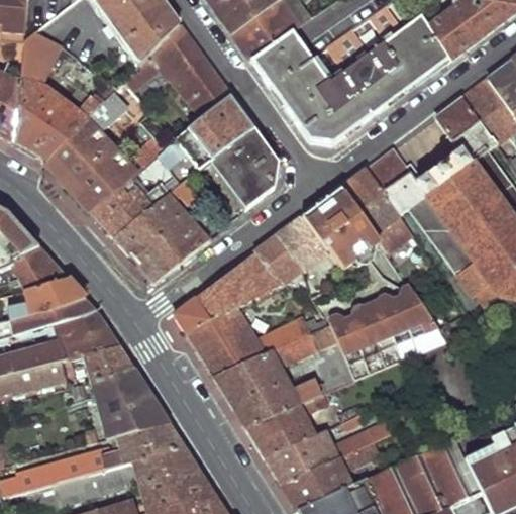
[(9,0),(9,7),(25,8),(25,0),(9,0)]
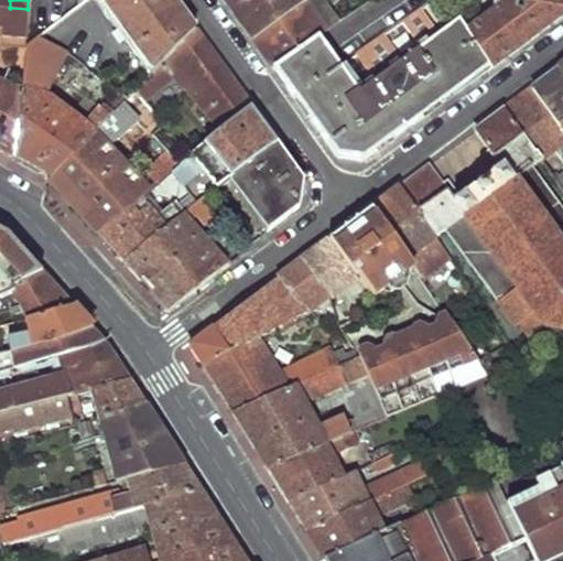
[(106,0),(154,66),(165,56),(194,25),(175,0),(106,0)]
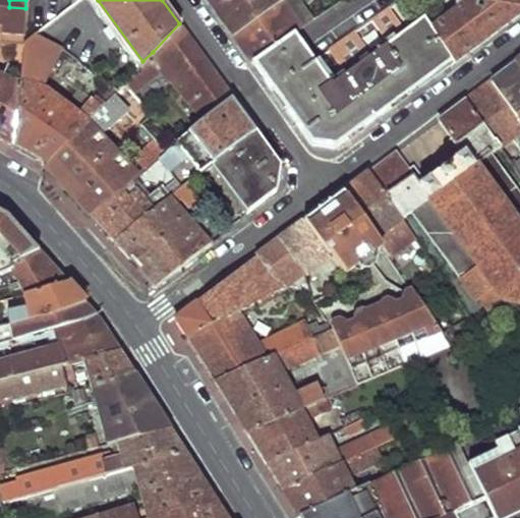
[(227,0),(217,7),(237,35),(285,0),(227,0)]
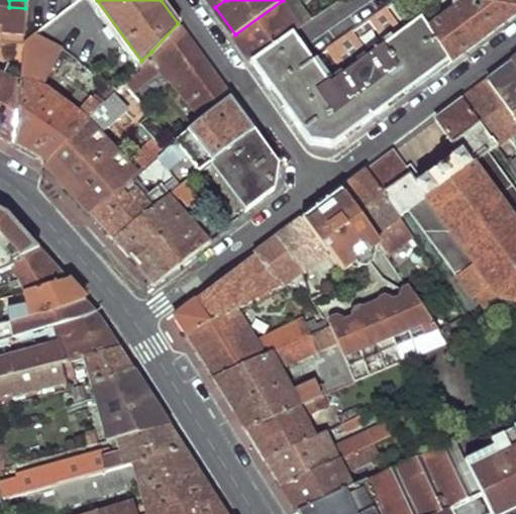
[(235,34),(253,59),(294,31),(300,25),(283,0),(235,34)]
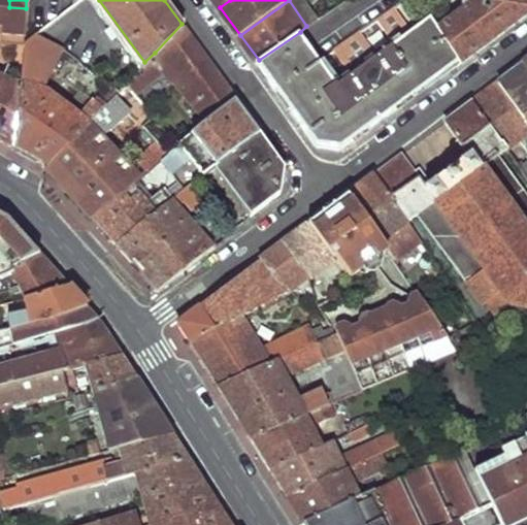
[(259,60),(318,144),(340,148),(461,58),(438,28),(415,0),(399,0),(334,47),(352,74),(337,84),(300,32),(259,60)]
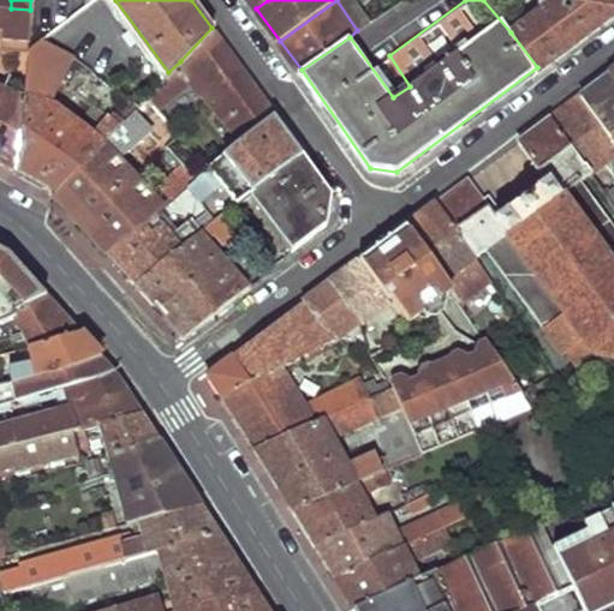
[(537,67),(538,71),(613,11),(613,0),(536,0),(536,3),(538,7),(541,10),(511,33),(537,67)]
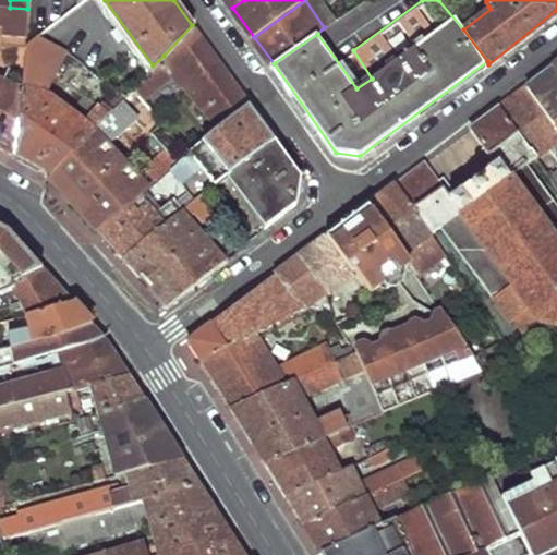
[(202,129),(205,133),(246,101),(192,25),(164,56),(209,122),(202,129)]
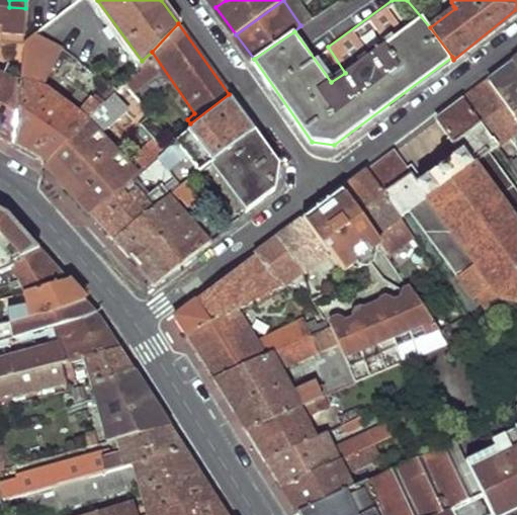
[(23,51),(50,63),(58,47),(66,49),(38,25),(24,35),(23,51)]
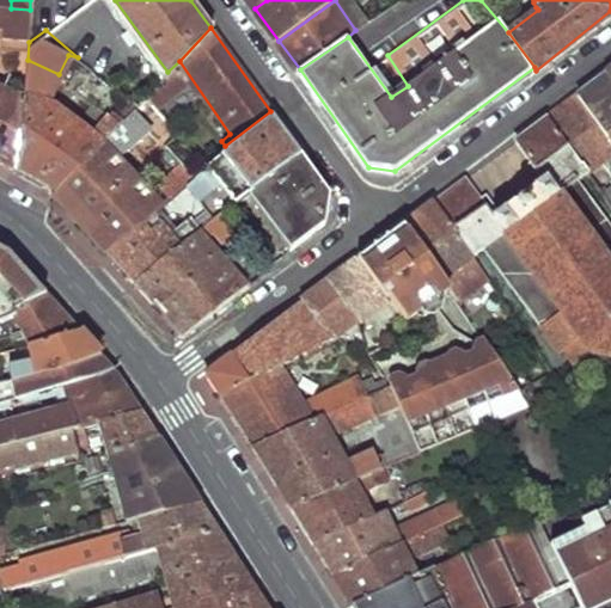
[(12,42),(12,66),(26,74),(28,60),(29,42),(12,42)]
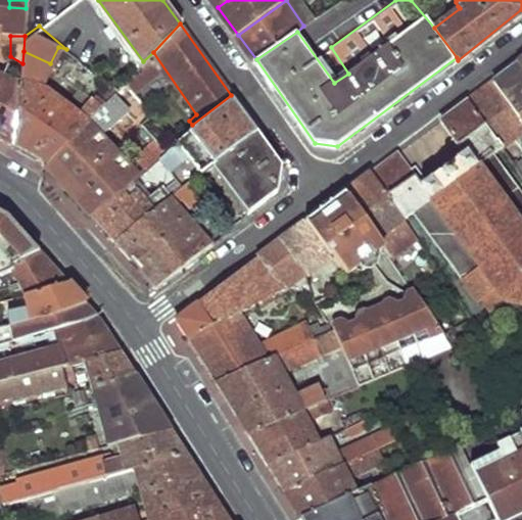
[(33,153),(46,160),(114,90),(105,81),(105,85),(95,96),(92,94),(76,110),(44,90),(39,89),(50,63),(24,51),(22,63),(20,84),(17,144),(33,153)]
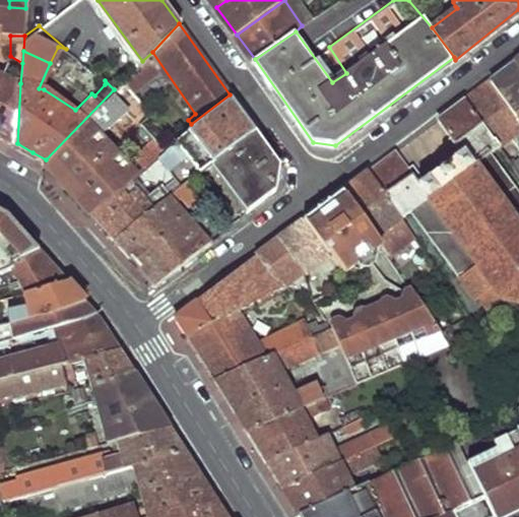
[(488,80),(518,122),(518,70),(513,62),(488,80)]
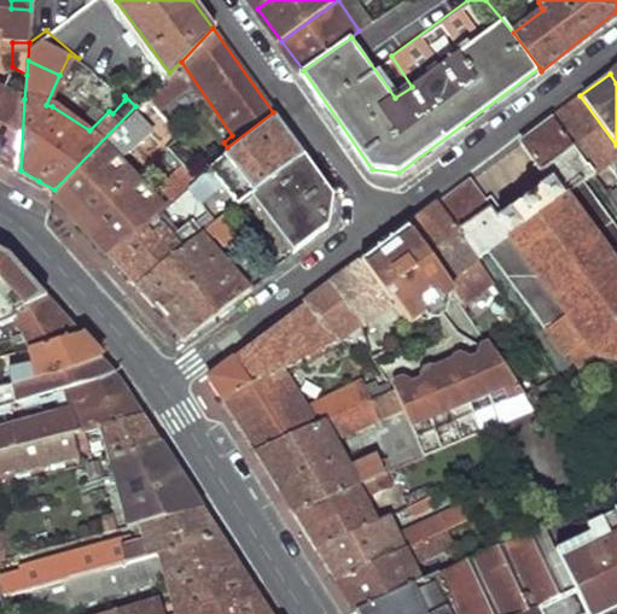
[(0,158),(21,170),(24,99),(0,86),(0,158)]
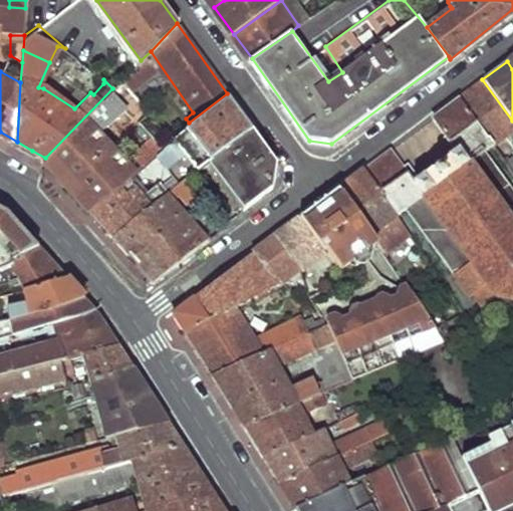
[(504,137),(512,149),(512,120),(482,79),(458,99),(491,145),(504,137)]
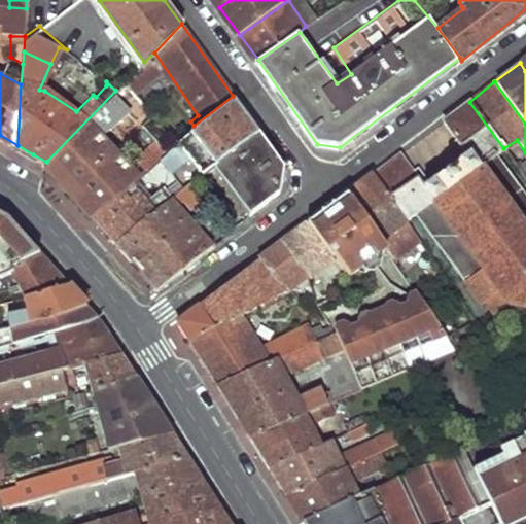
[(70,188),(91,212),(156,156),(164,149),(159,142),(130,167),(102,133),(128,108),(115,91),(46,162),(70,188)]
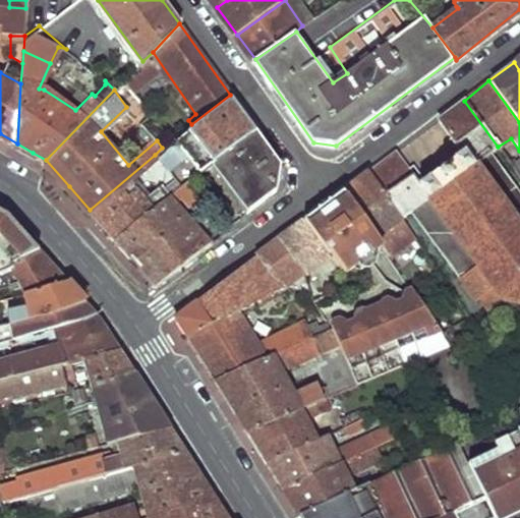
[(155,155),(166,168),(185,155),(197,172),(216,160),(255,131),(230,95),(191,124),(162,148),(155,155)]
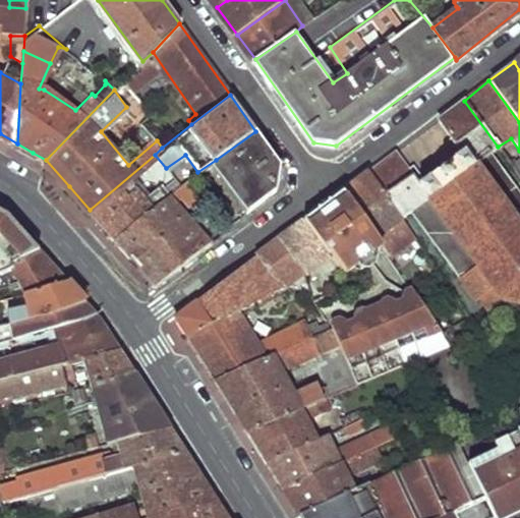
[(471,165),(488,153),(498,147),(464,101),(438,120),(471,165)]
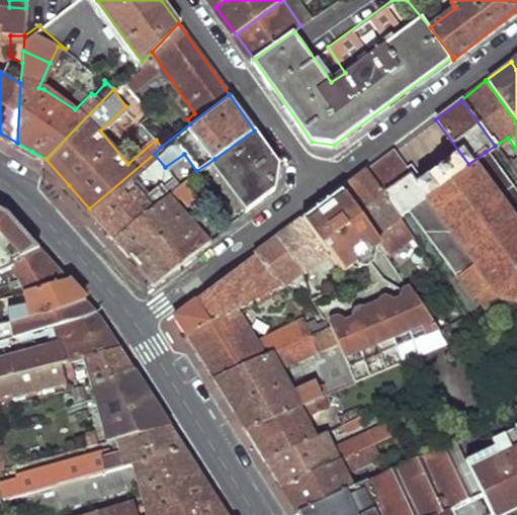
[(214,159),(248,208),(275,190),(279,165),(254,131),(214,159)]
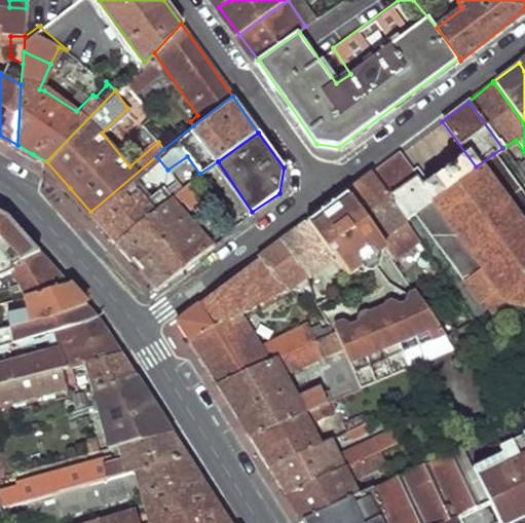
[(524,303),(524,199),(493,154),(476,166),(432,201),(413,215),(475,298),(483,298),(493,311),(505,302),(523,305),(524,303)]
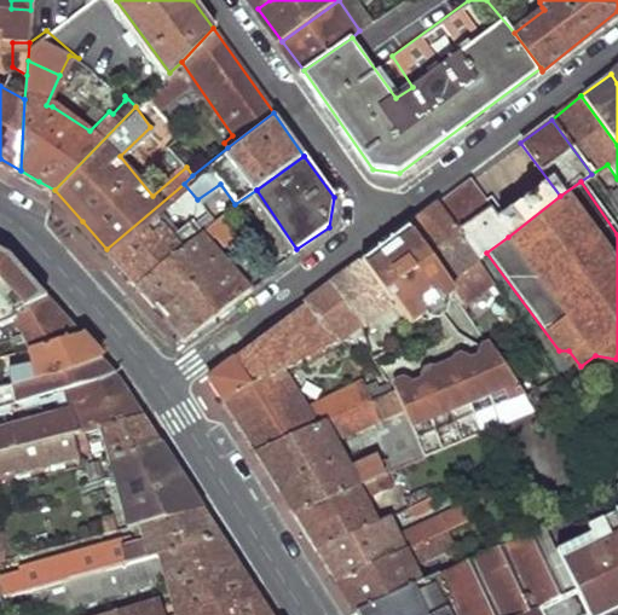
[(184,184),(107,249),(121,266),(136,282),(213,221),(197,199),(184,184)]
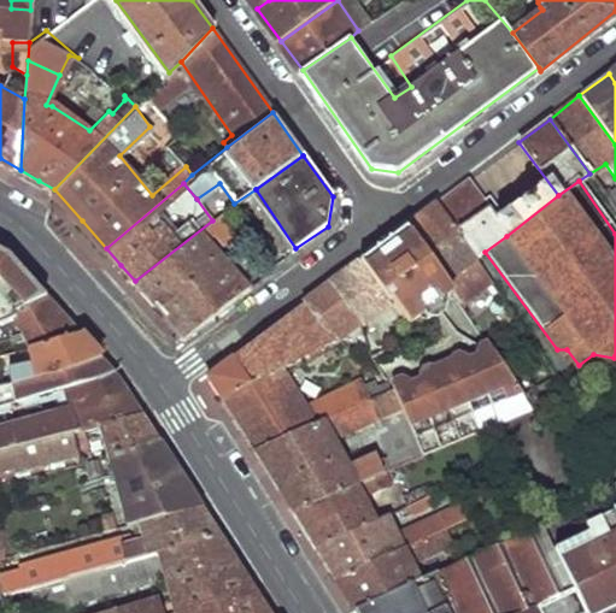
[(485,252),(506,236),(467,183),(433,206),(474,259),(485,252)]
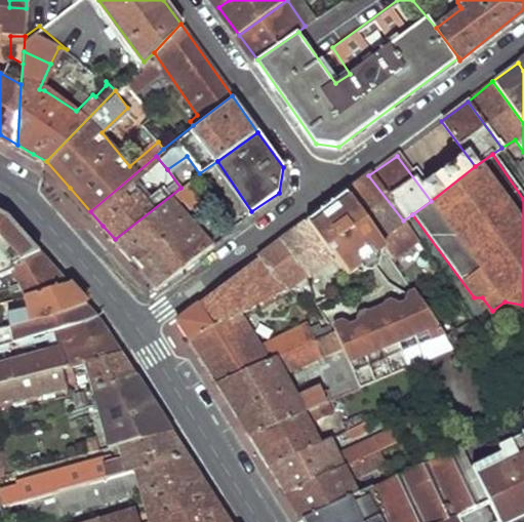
[(403,221),(368,175),(344,195),(383,248),(390,258),(416,239),(403,221)]
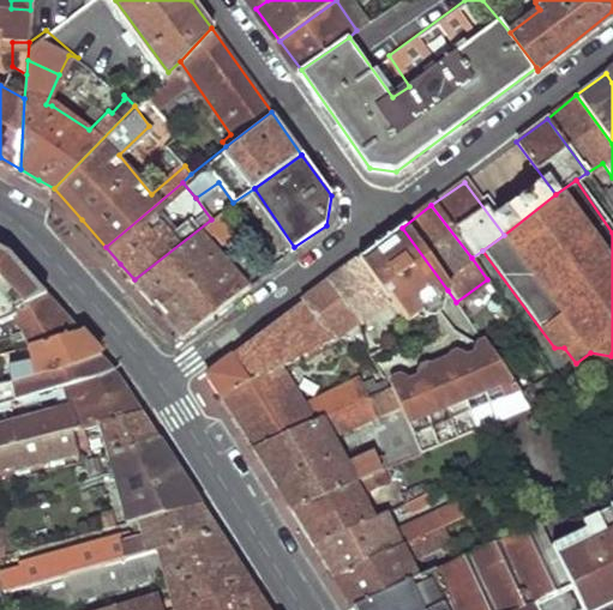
[(175,328),(180,334),(248,287),(211,240),(216,235),(223,242),(239,231),(223,211),(211,219),(134,279),(157,308),(175,328)]
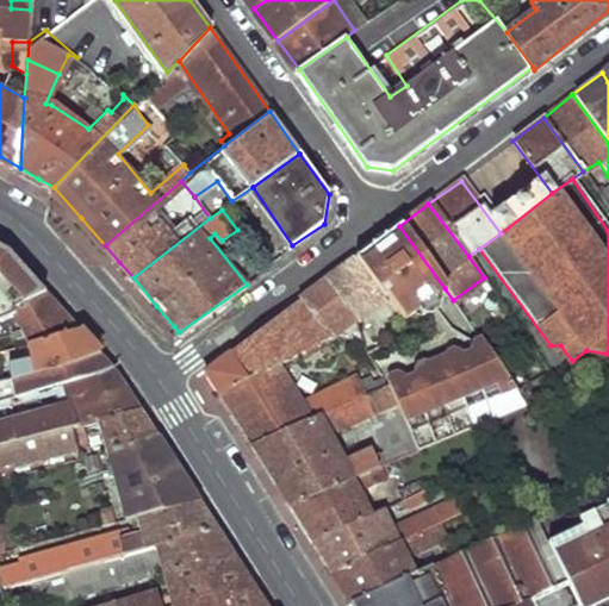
[(445,288),(399,226),(353,260),(383,301),(387,299),(395,310),(402,319),(445,288)]
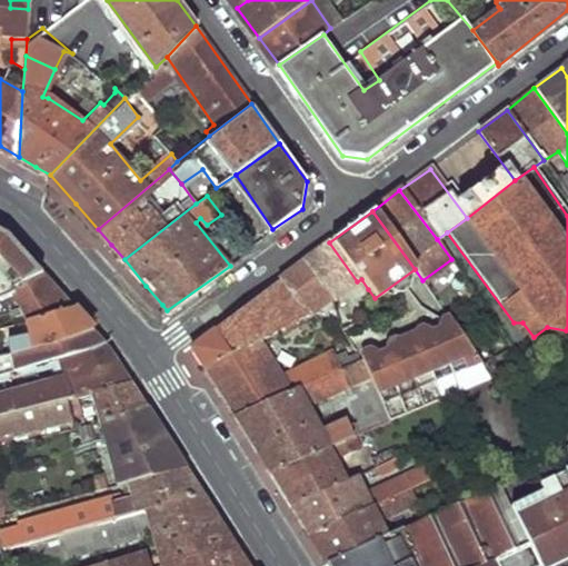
[(0,279),(0,313),(16,308),(17,316),(30,313),(32,319),(36,318),(77,307),(55,284),(11,235),(9,231),(1,228),(0,279)]
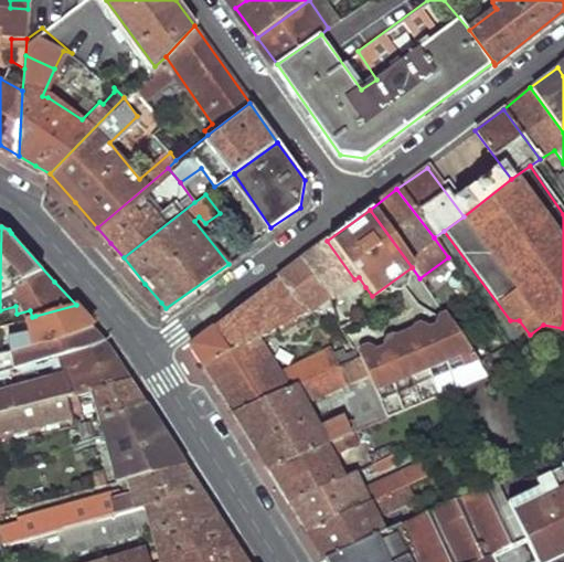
[(233,241),(242,254),(248,250),(246,246),(237,236),(233,241)]
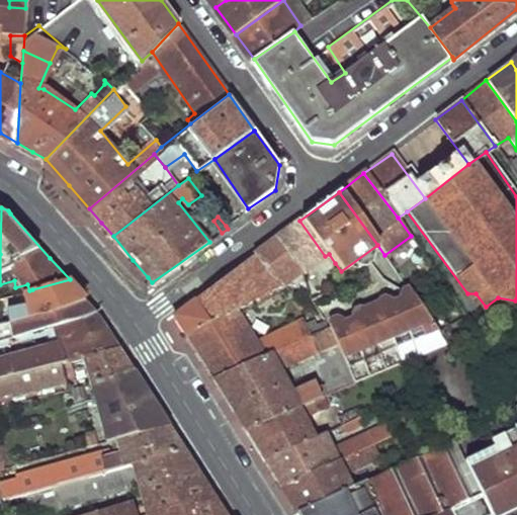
[(302,270),(303,273),(314,266),(325,256),(299,221),(280,235),(302,270)]
